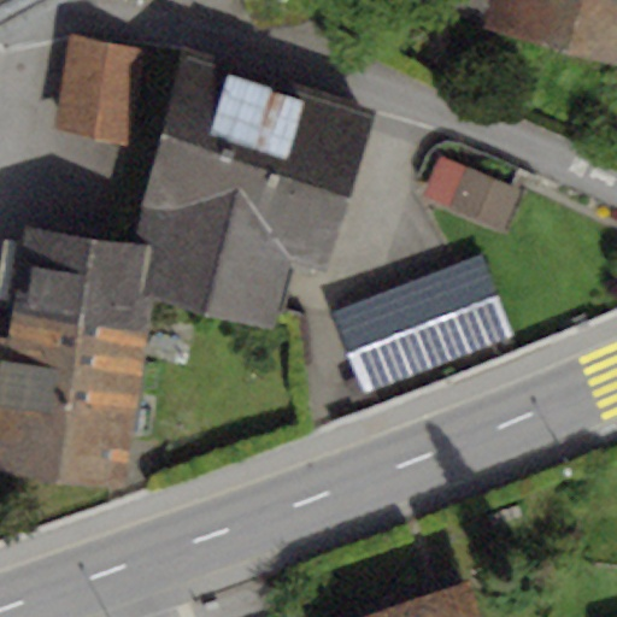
[(616,0),(489,0),(482,29),(616,64),(616,0)]
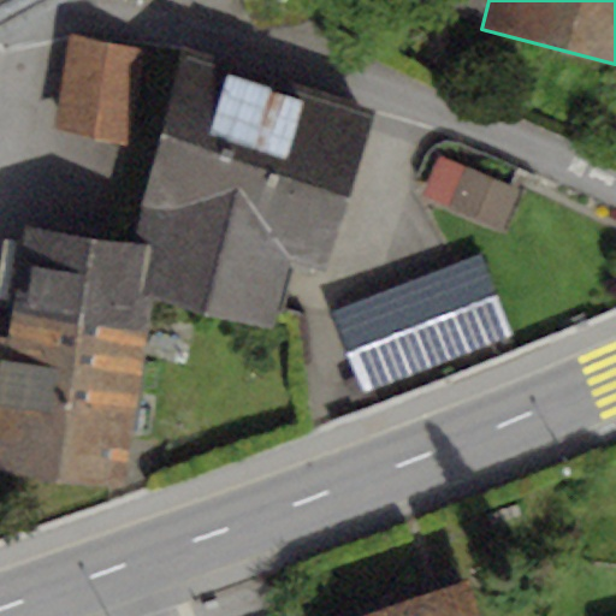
[(146,52),(72,39),(54,130),(129,144),(146,52)]
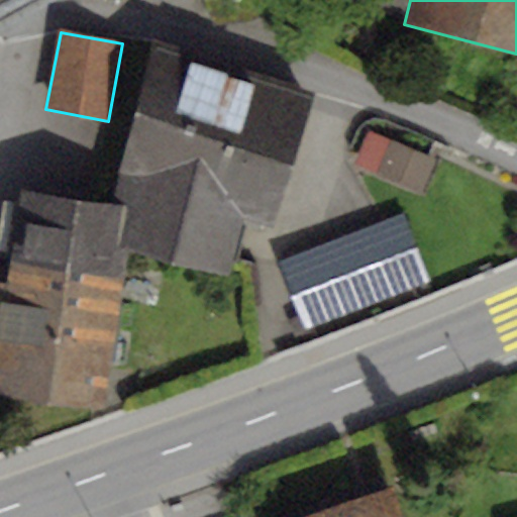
[(314,95),(159,50),(116,196),(131,200),(117,246),(234,280),(249,226),(274,233),(314,95)]
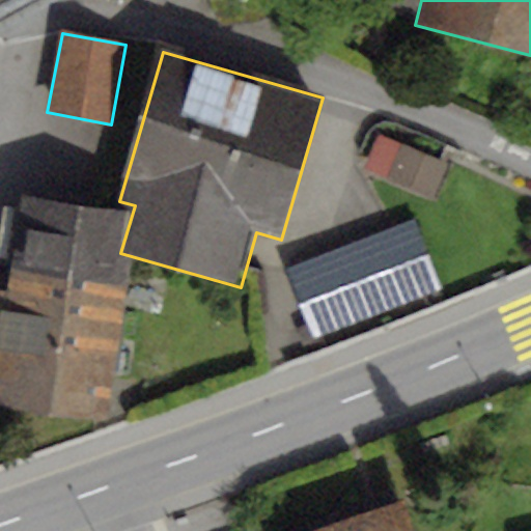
[(449,166),(399,144),(386,177),(436,198),(449,166)]
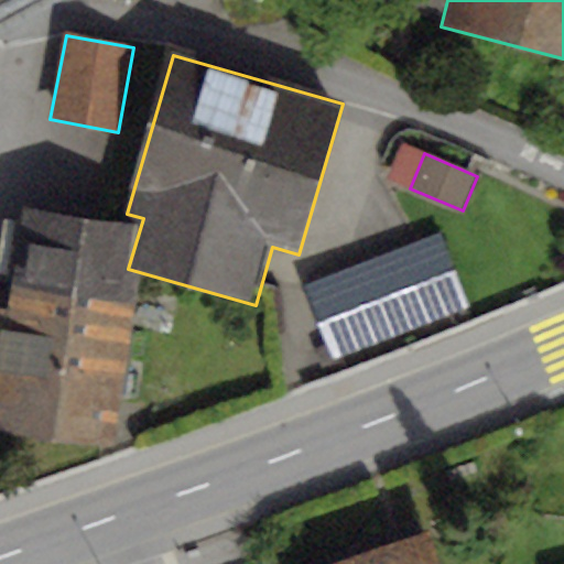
[(7,307),(0,306),(0,430),(112,447),(138,274),(126,270),(134,224),(22,206),(7,307)]
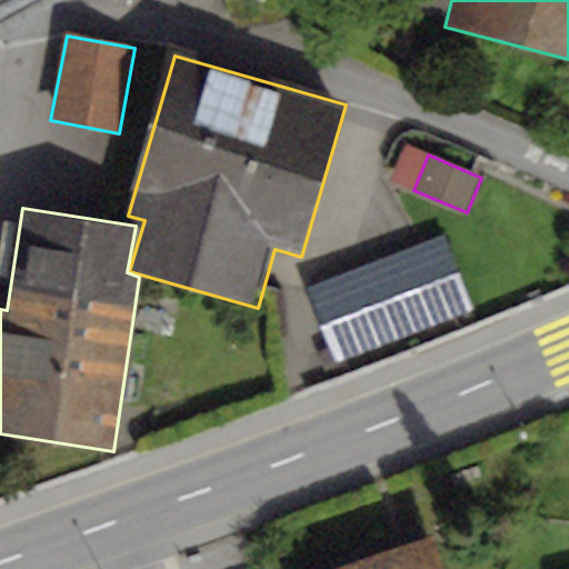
[(445,233),(305,288),(333,362),(473,308),(445,233)]
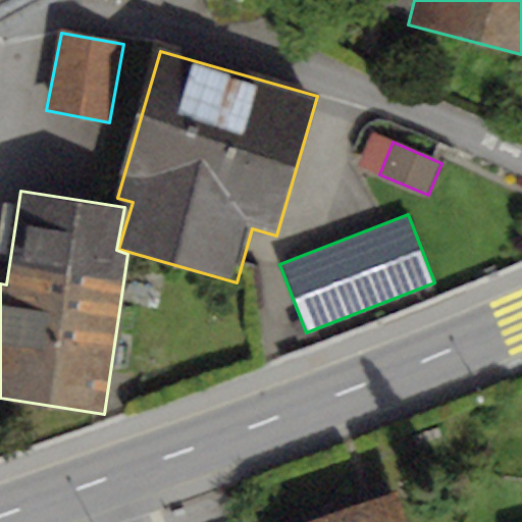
[(395,521),(385,491),(290,521),(395,521)]
